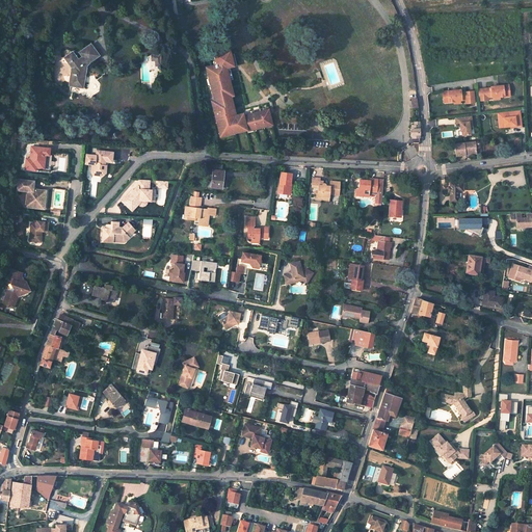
[(205,5),(192,6),(192,16),(209,15),(209,10),(208,10),(208,7),(205,7),(205,5)]
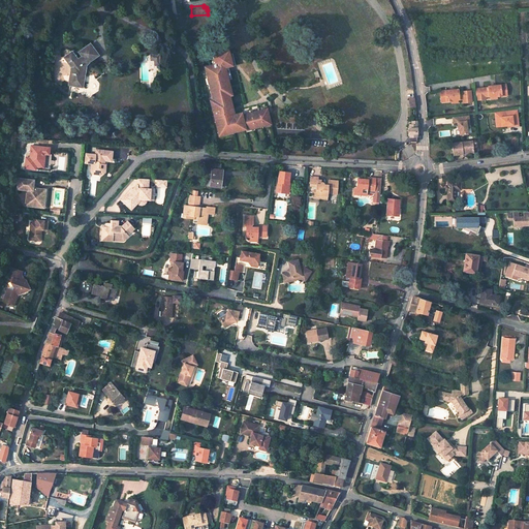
[(72,53),(65,59),(72,69),(70,86),(82,88),(85,66),(89,64),(87,62),(99,54),(92,43),(80,53),(83,58),(78,61),(72,53)]
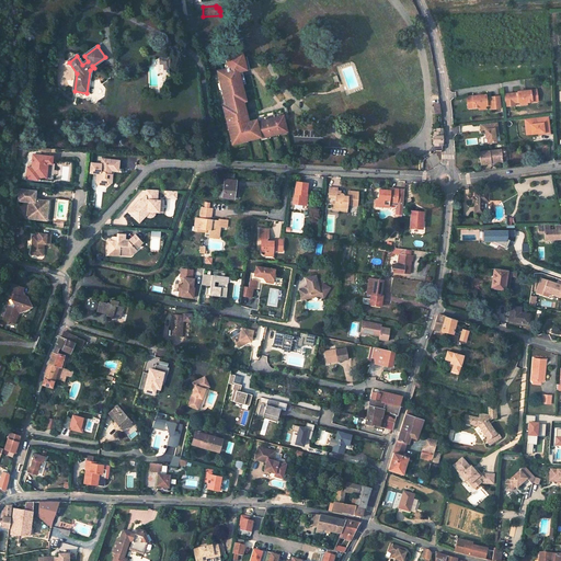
[(244,54),(228,57),(230,68),(218,71),(227,106),(224,106),(226,118),(227,118),(228,122),(227,123),(231,142),(243,140),(243,138),(255,136),(260,135),(260,138),(260,139),(270,137),(277,135),(286,133),(283,116),(278,117),(277,115),(273,116),(274,118),(270,119),(268,117),(264,118),(265,121),(261,122),(261,119),(248,122),(247,113),(243,114),(240,102),(242,102),(240,90),(243,89),(242,86),(241,79),(244,78),(243,71),(248,70),(245,58),(244,54)]
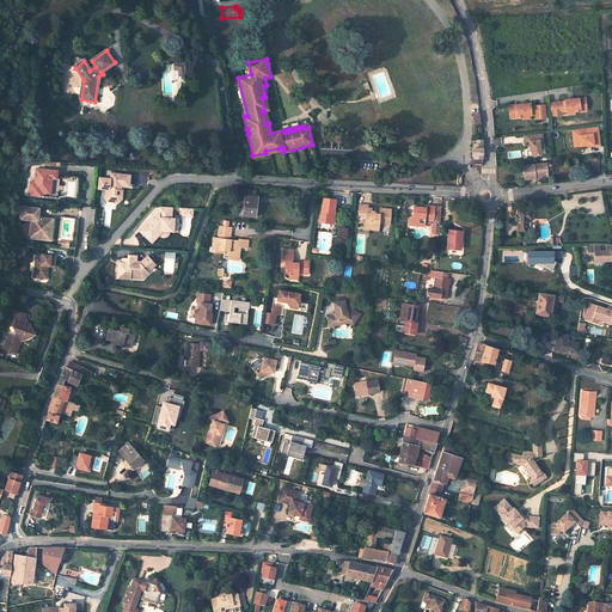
[(586,109),(585,96),(564,98),(564,102),(560,102),(560,104),(550,105),(551,116),(562,115),(561,110),(565,110),(567,110),(574,109),(574,110),(586,109)]
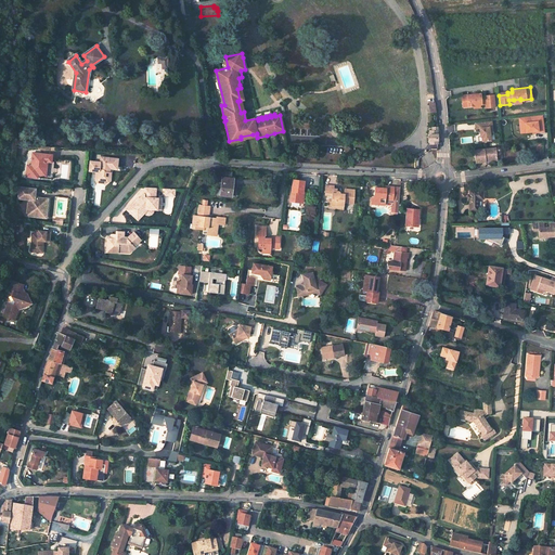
[(494,107),(493,97),(485,98),(485,95),(480,97),(480,93),(461,95),(462,107),(473,106),(473,105),(479,104),(481,104),(485,104),(485,108),(494,107)]
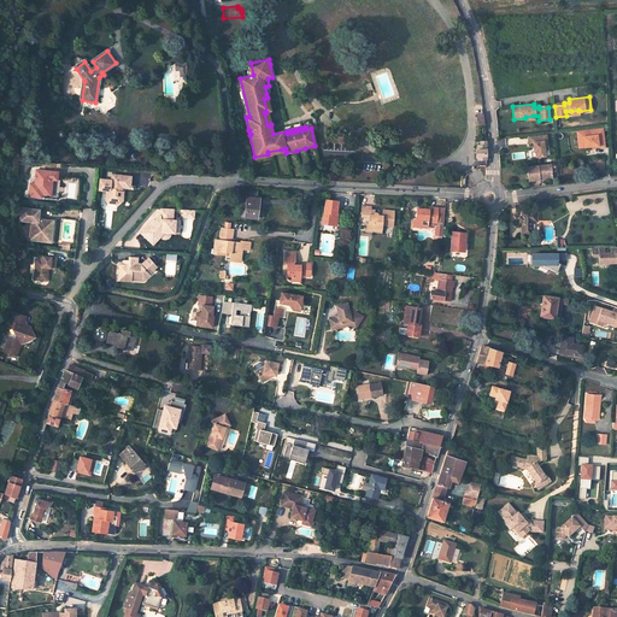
[(601,129),(577,131),(579,147),(604,145),(601,129)]
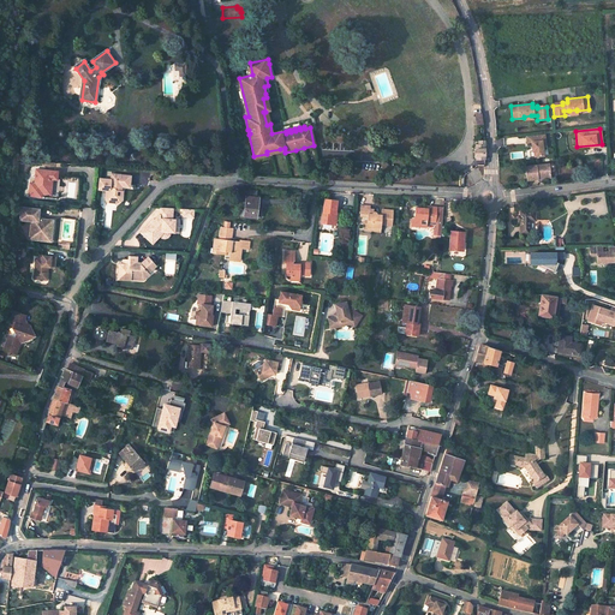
[(545,136),(526,138),(527,144),(532,143),(533,153),(535,153),(536,157),(544,156),(543,148),(547,147),(545,136)]
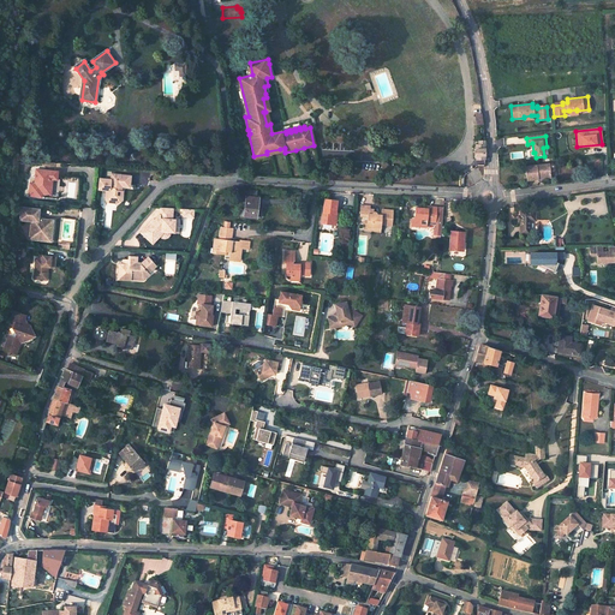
[(484,159),(484,141),(478,141),(478,147),(475,148),(475,160),(484,159)]
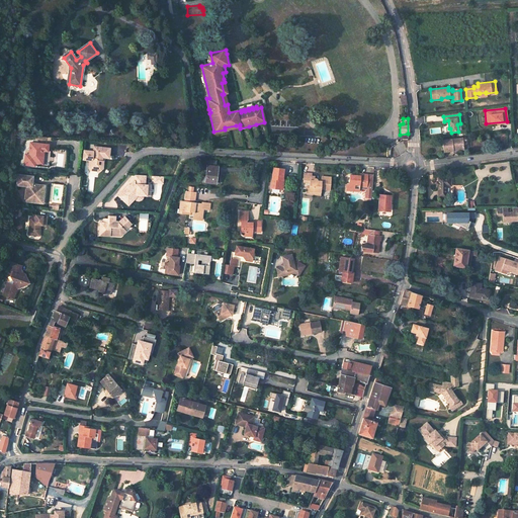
[(240,127),(240,124),(236,125),(225,127),(225,130),(213,132),(214,135),(228,132),(228,130),(240,127)]
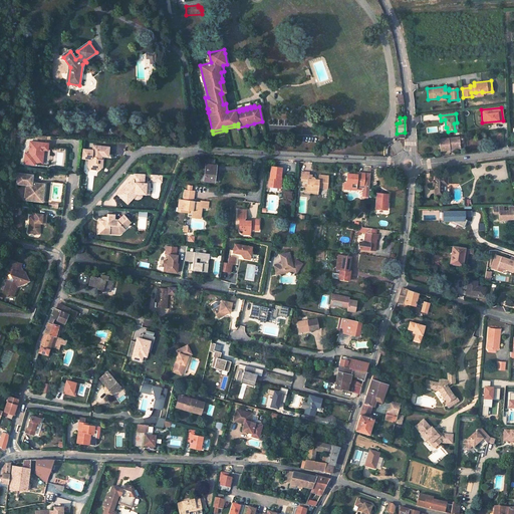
[(460,137),(440,139),(441,151),(451,150),(451,148),(461,147),(461,145),(463,144),(465,143),(464,139),(462,137),(460,138),(460,137)]
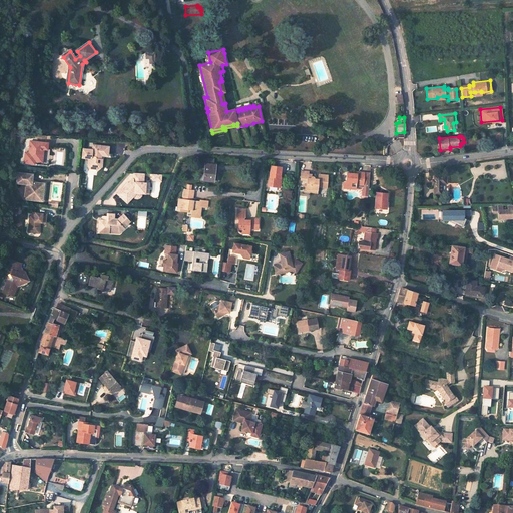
[(48,144),(32,142),(31,149),(34,150),(33,154),(31,154),(27,153),(27,157),(26,164),(37,165),(37,162),(39,163),(40,159),(45,159),(46,150),(48,151),(48,144)]
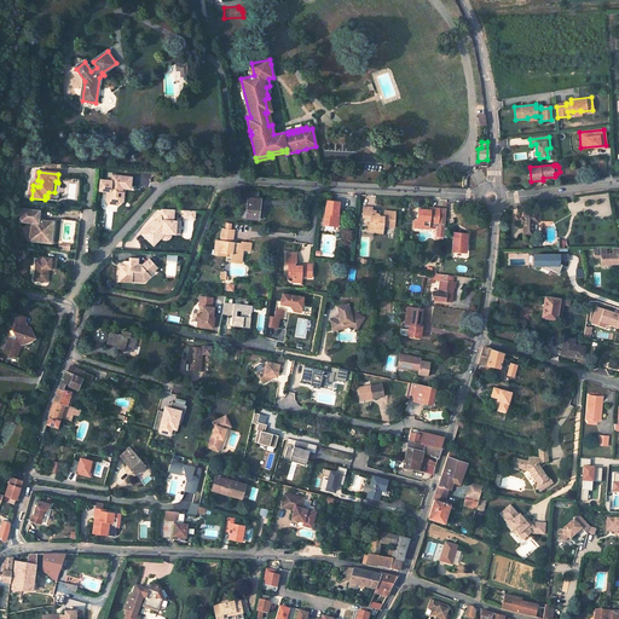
[(114,183),(103,181),(102,192),(111,194),(113,196),(109,197),(109,204),(120,206),(122,194),(125,195),(126,190),(126,187),(133,187),(133,185),(134,179),(115,177),(114,183)]
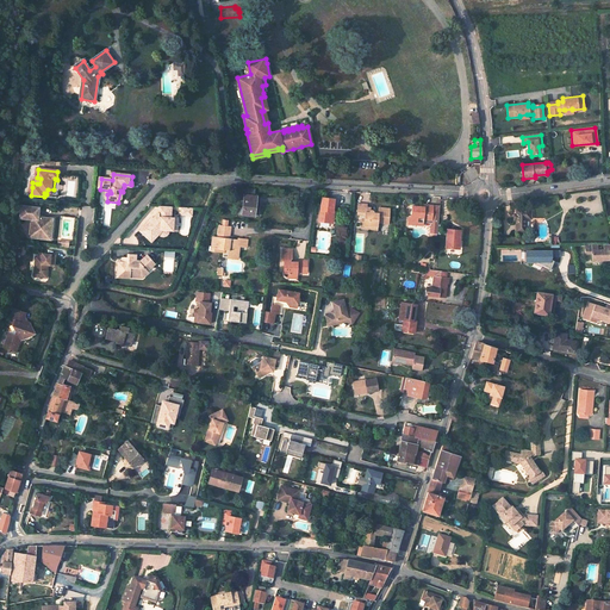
[(257,198),(243,195),(241,216),(251,218),(253,209),(256,209),(257,198)]
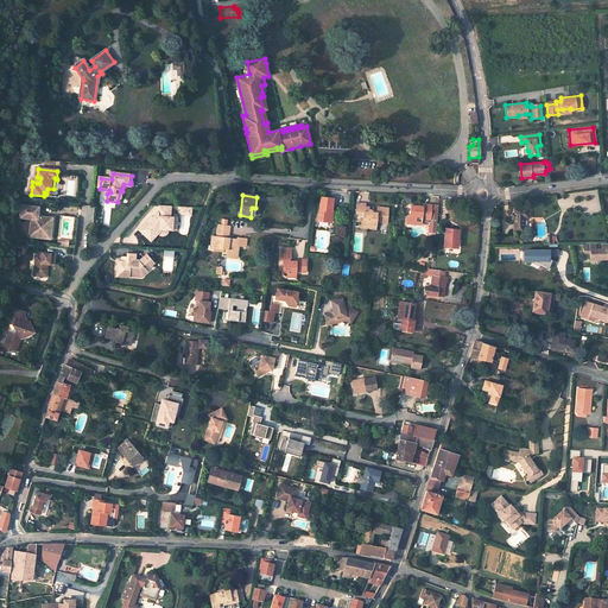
[(333,198),(321,197),(318,222),(329,223),(331,213),(333,198)]
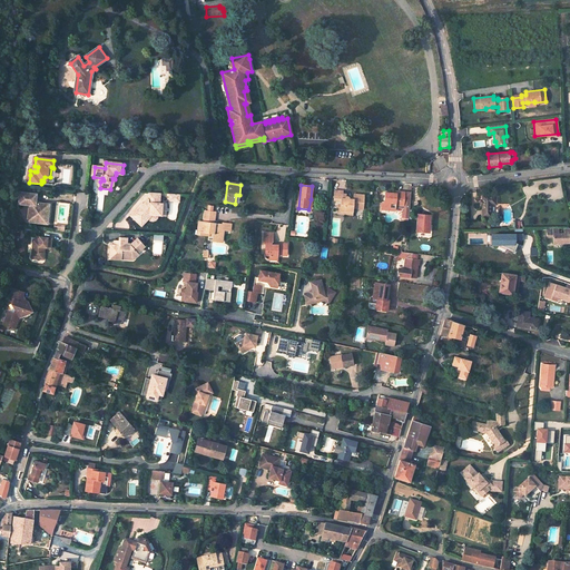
[(342,190),(334,189),(333,199),(340,200),(340,205),(340,209),(352,210),(352,208),(362,208),(363,195),(353,194),(353,196),(352,199),(347,199),(347,196),(345,196),(345,193),(342,193),(342,190)]
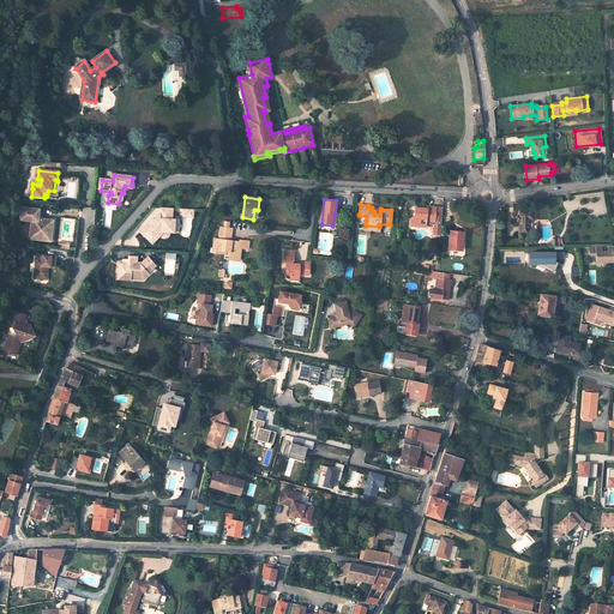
[(38,210),(19,208),(19,221),(30,222),(28,240),(50,242),(53,221),(40,220),(40,221),(36,221),(38,210)]
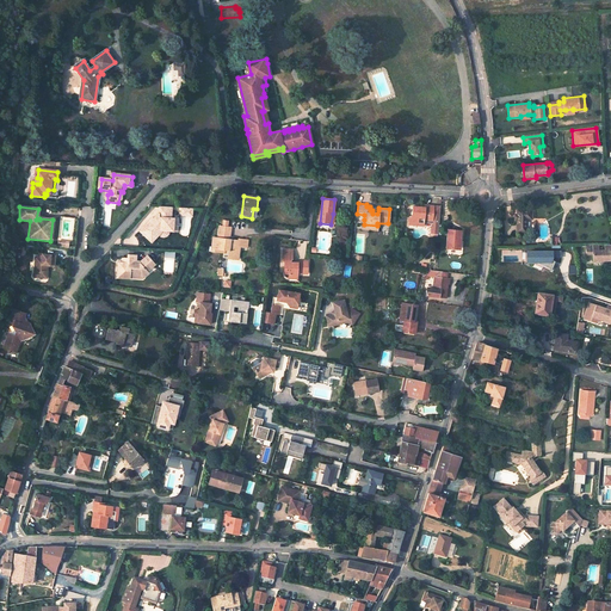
[(154,220),(143,230),(152,239),(158,234),(161,238),(161,236),(164,239),(166,239),(170,238),(171,235),(171,233),(176,233),(176,220),(173,220),(173,209),(161,208),(161,215),(161,218),(158,222),(155,221),(154,220)]
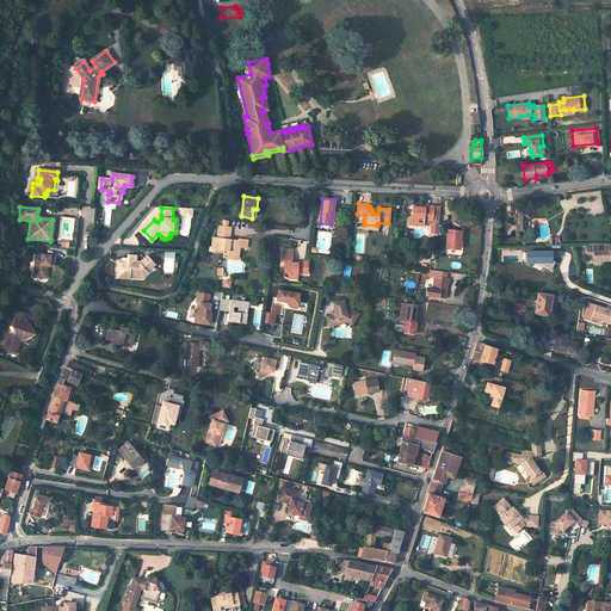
[(419,224),(434,226),(433,234),(438,234),(438,233),(440,208),(432,208),(432,210),(425,210),(415,209),(414,218),(411,218),(411,227),(419,228),(419,224)]
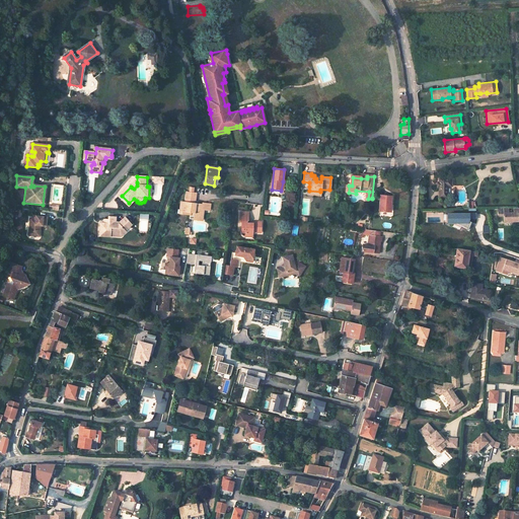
[(450,186),(449,178),(438,179),(438,198),(446,198),(446,186),(450,186)]
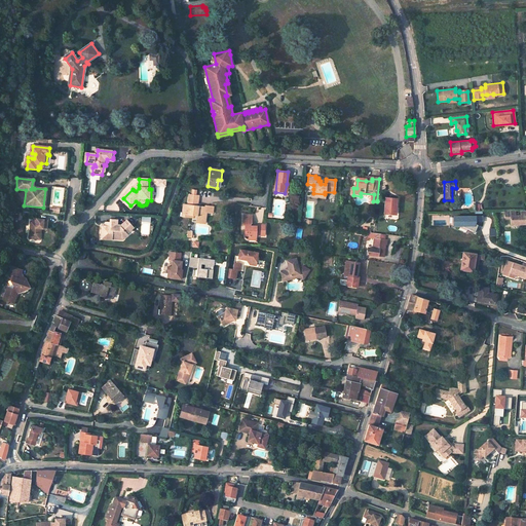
[(313,189),(310,189),(309,196),(324,198),(325,194),(313,193),(313,189)]
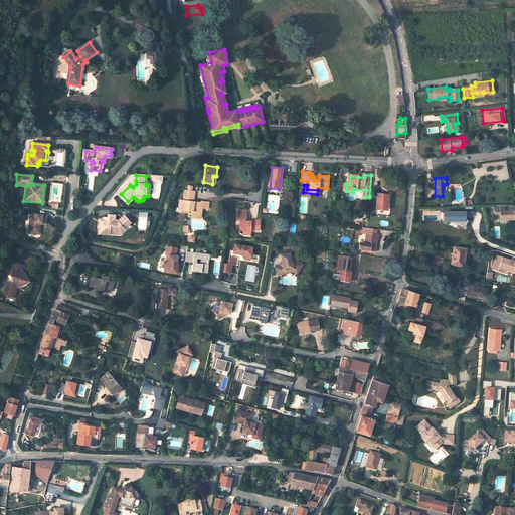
[(194,191),(184,190),(183,200),(179,200),(177,209),(180,209),(179,214),(188,215),(188,212),(193,213),(193,215),(200,216),(200,208),(209,209),(210,202),(201,201),(201,202),(192,201),(192,198),(193,198),(194,191)]
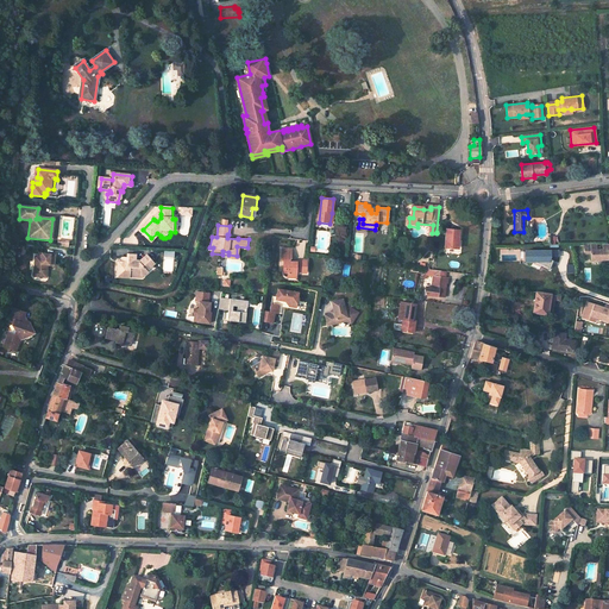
[(459,228),(445,228),(444,246),(456,248),(456,236),(459,237),(459,228)]
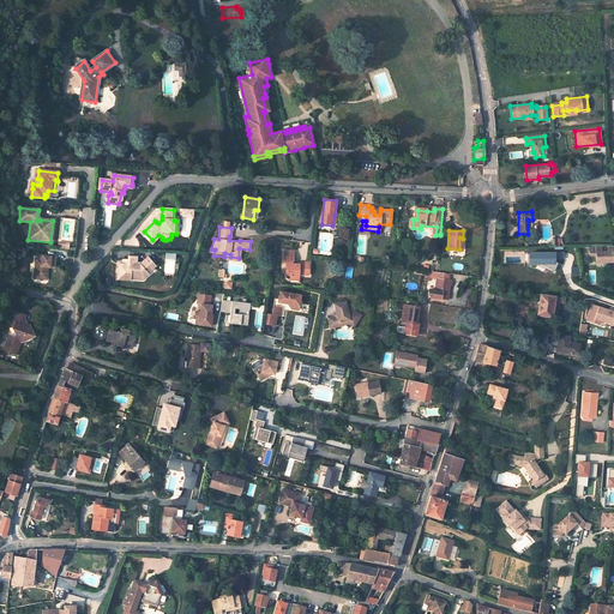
[(152,240),(144,232),(143,234),(155,246),(162,239),(158,235),(152,240)]
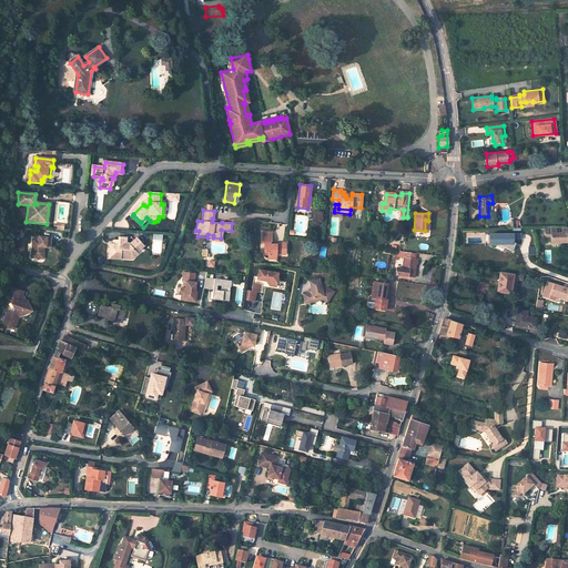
[(551,243),(567,242),(567,227),(563,227),(563,233),(557,233),(557,231),(545,231),(546,236),(551,236),(551,243)]
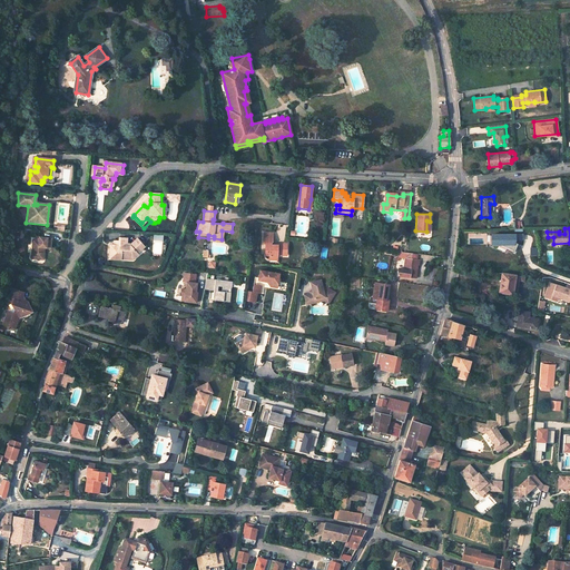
[(208,235),(208,238),(208,242),(226,244),(227,235),(231,236),(232,232),(222,231),(222,239),(214,238),(214,236),(208,235)]
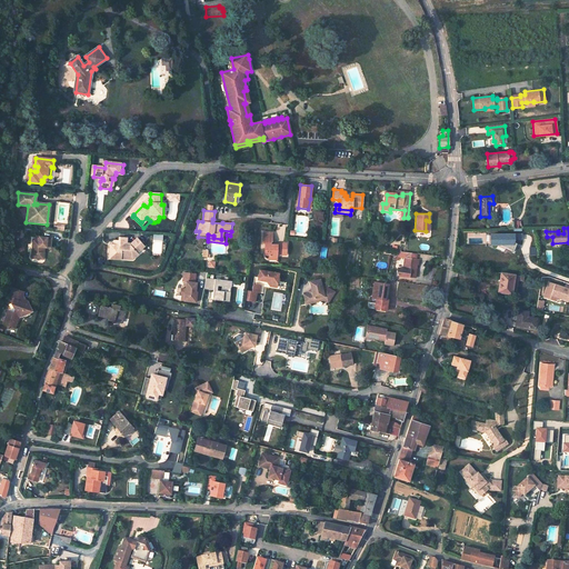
[(522,235),(490,236),(491,245),(503,245),(502,246),(513,251),(516,246),(511,243),(512,240),(522,240),(522,235)]
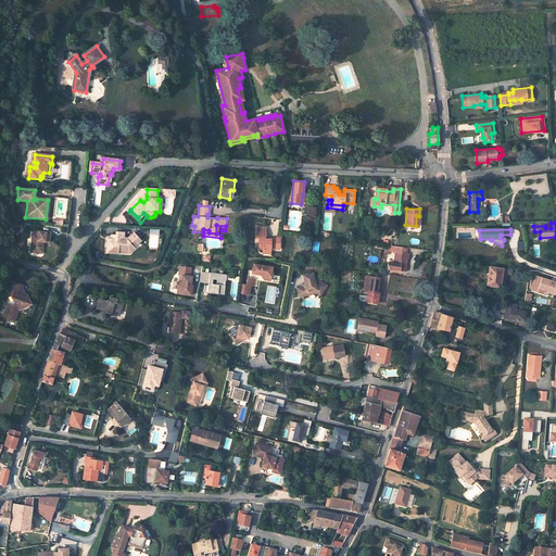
[(265,230),(256,230),(255,240),(257,240),(257,252),(261,253),(261,254),(269,255),(269,251),(279,252),(280,241),(270,240),(270,241),(265,241),(265,230)]
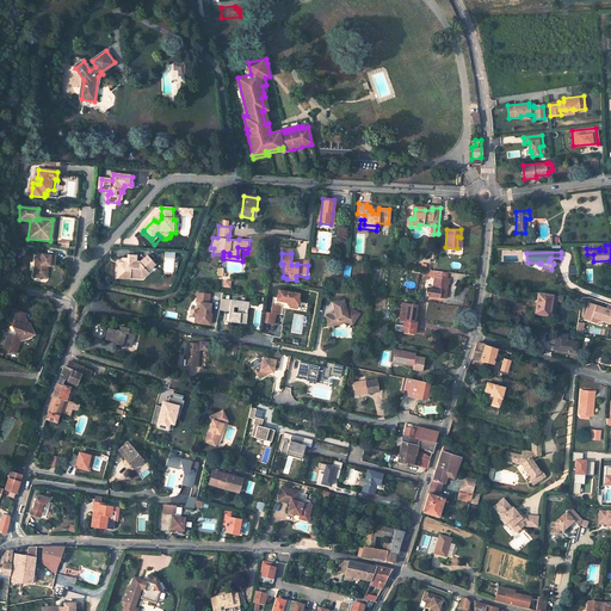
[(42,259),(38,258),(36,278),(45,279),(47,272),(50,272),(50,266),(57,267),(57,257),(45,255),(44,259),(42,259)]
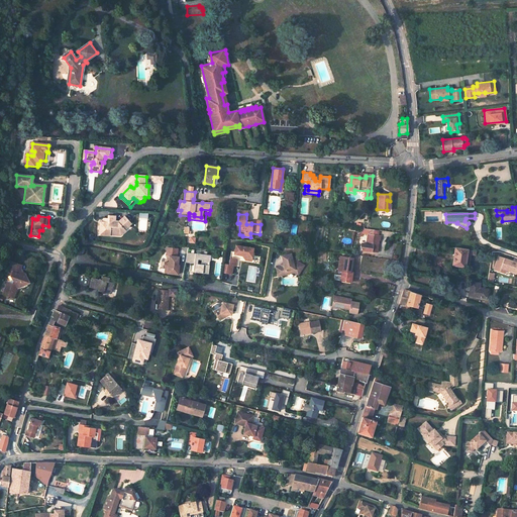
[(108,220),(103,220),(103,223),(103,227),(100,226),(99,236),(109,237),(109,236),(110,233),(119,233),(123,230),(124,231),(131,225),(124,218),(119,223),(115,222),(115,217),(108,217),(108,220)]
